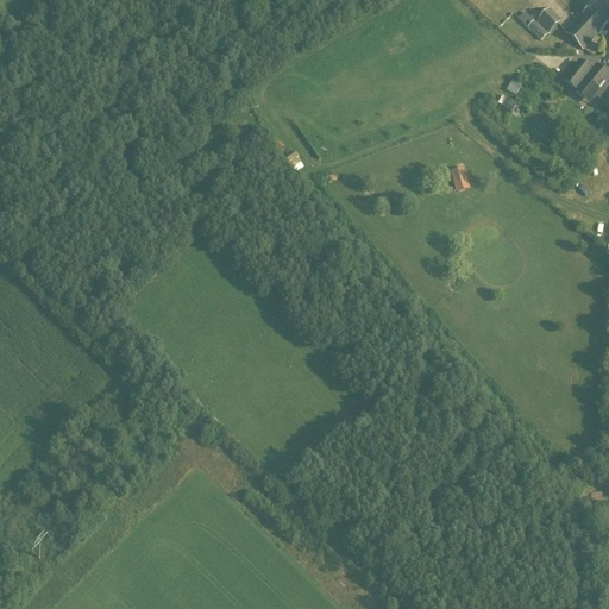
[(608,23),(608,13),(596,1),(583,16),(582,14),(564,33),(583,51),(608,23)]
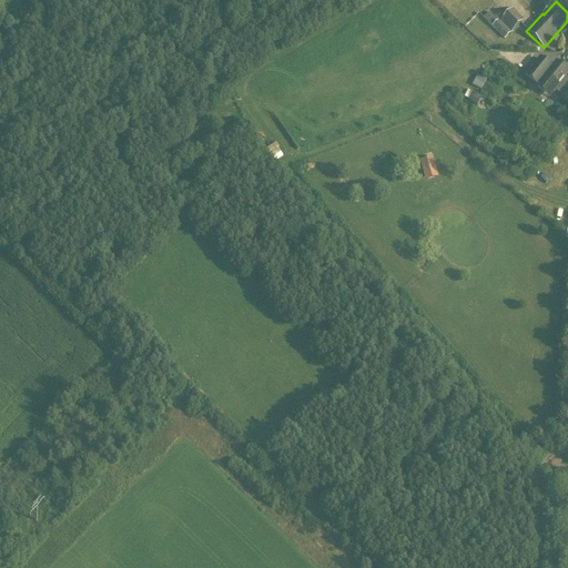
[(498,13),(503,18),(499,21),(511,33),(525,20),(513,8),(509,11),(505,7),(498,13)]
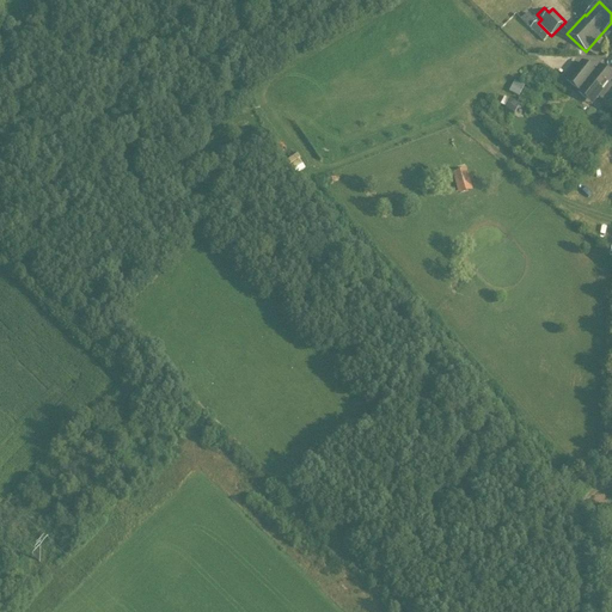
[(527,13),(521,20),(543,43),(550,36),(527,13)]
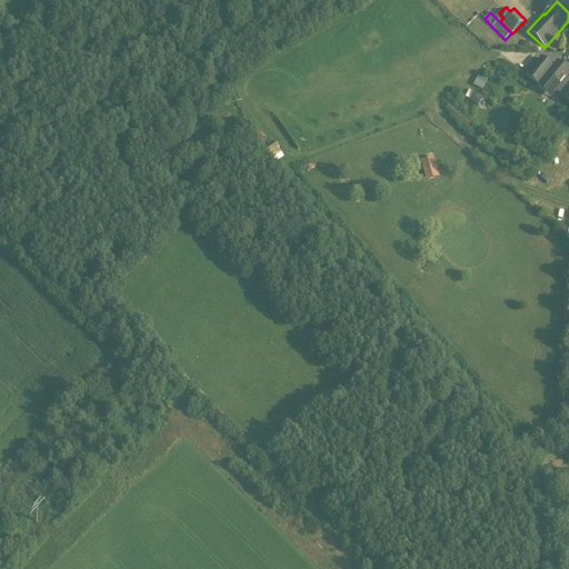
[(561,99),(568,105),(568,77),(567,76),(568,72),(568,71),(557,62),(541,82),(537,89),(538,90),(549,99),(553,92),(556,90),(563,97),(561,99)]
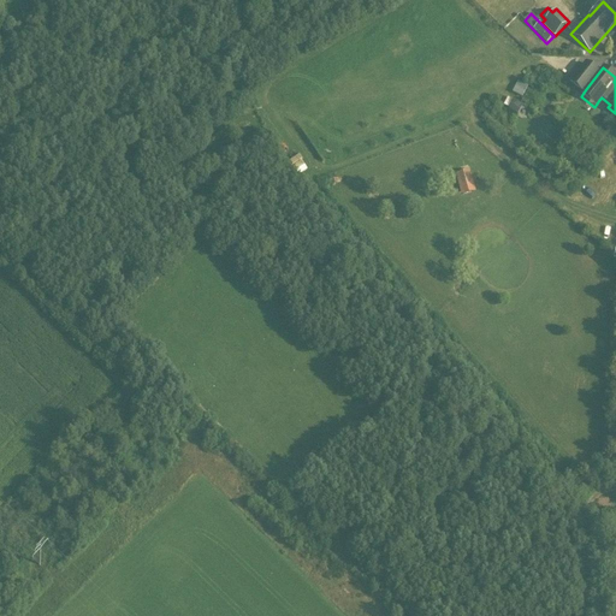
[(517,80),(511,92),(521,96),(527,84),(517,80)]
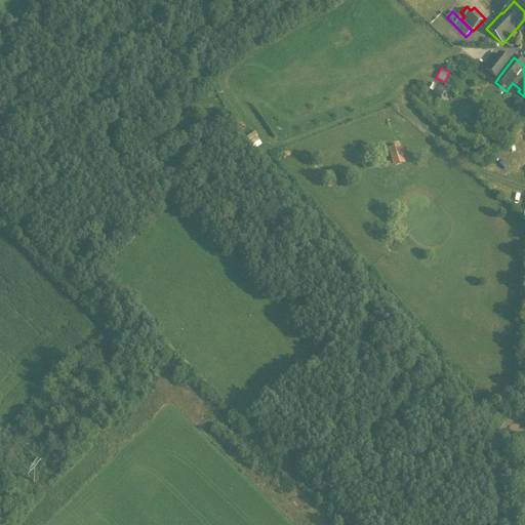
[(442,95),(445,88),(432,83),(429,90),(442,95)]
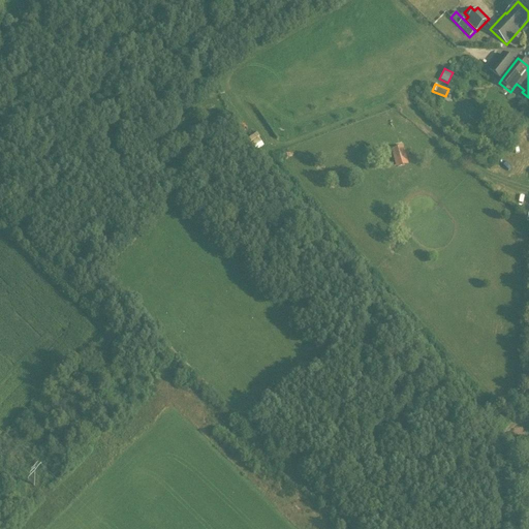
[(259,133),(252,137),(258,149),(267,145),(259,133)]
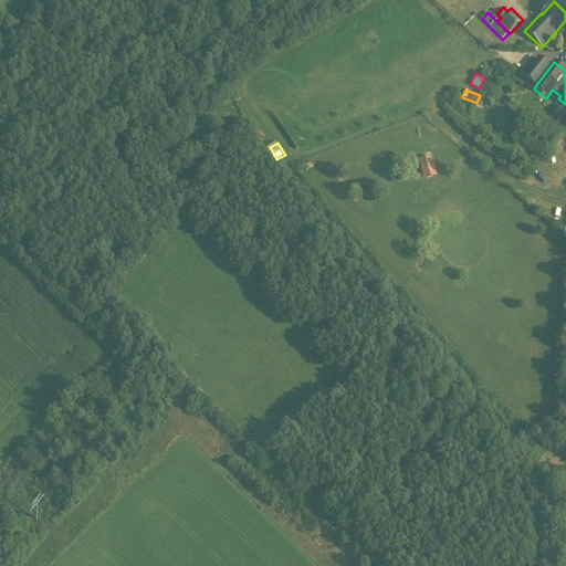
[(437,176),(431,156),(418,160),(423,180),(437,176)]
